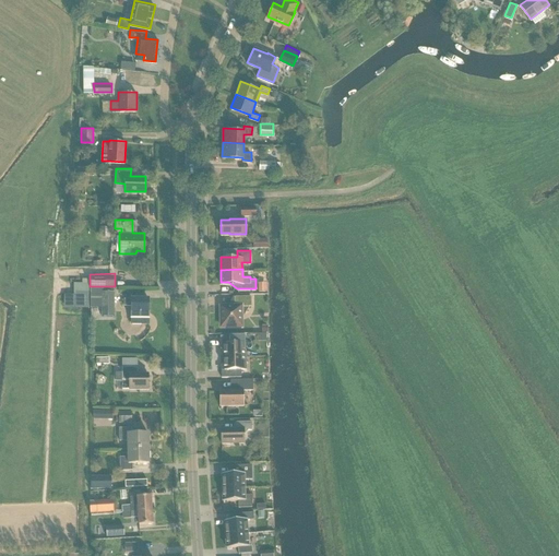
[(76,305),(88,305),(88,281),(76,281),(76,305)]
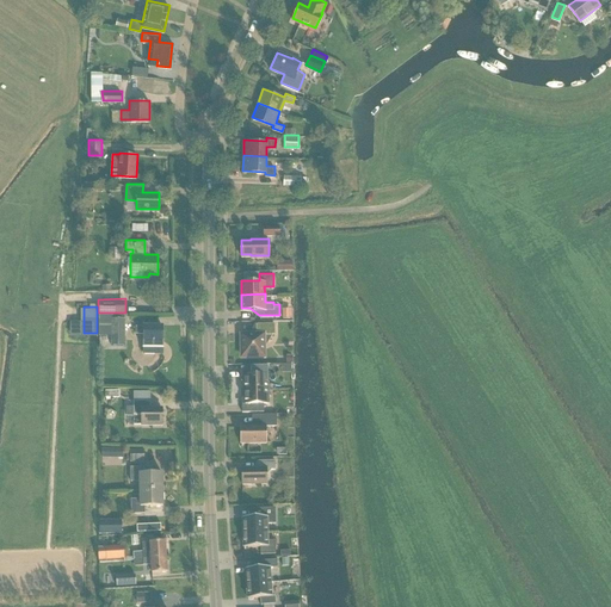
[(111,317),(111,334),(125,334),(125,316),(123,316),(123,313),(107,313),(107,317),(111,317)]
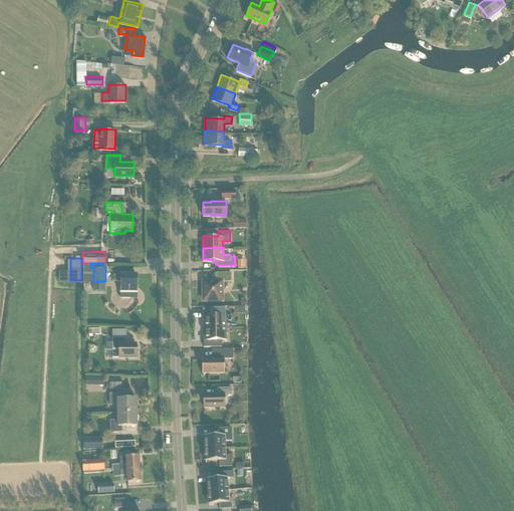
[(214,272),(216,272),(216,279),(203,279),(203,298),(222,298),(222,280),(231,279),(231,271),(214,271),(214,272)]
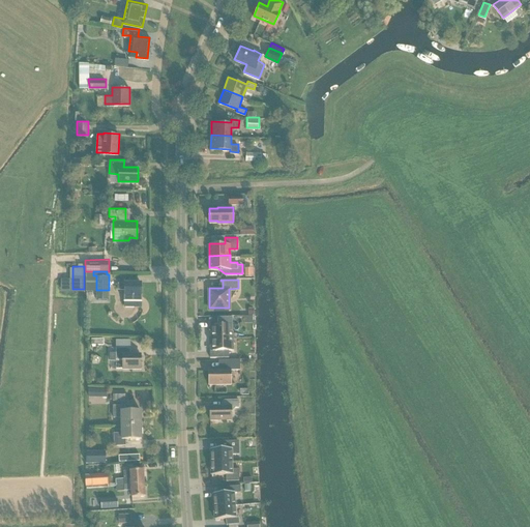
[(141,300),(141,282),(124,282),(118,282),(118,288),(124,288),(124,300),(141,300)]
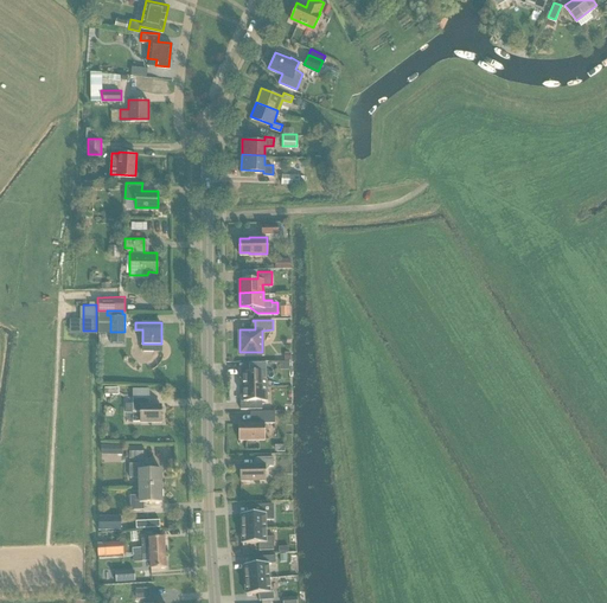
[(242,371),(242,385),(266,384),(266,370),(257,370),(257,361),(240,363),(240,371),(242,371)]
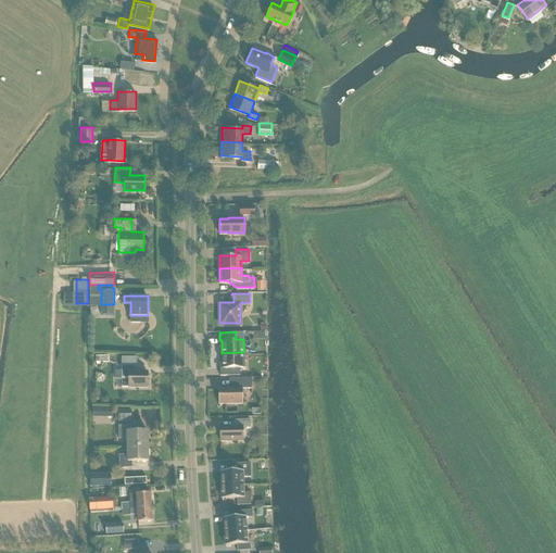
[(244,365),(243,352),(222,353),(222,366),(219,366),(220,374),(240,373),(240,365),(244,365)]
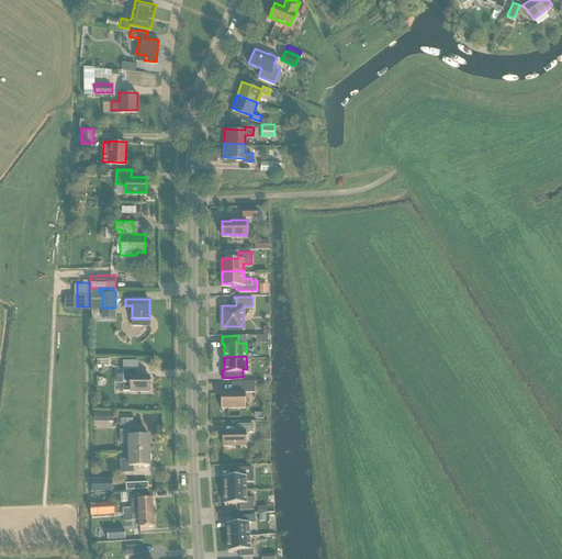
[(138,358),(133,358),(122,359),(123,380),(130,380),(130,389),(149,389),(149,375),(138,375),(138,358)]
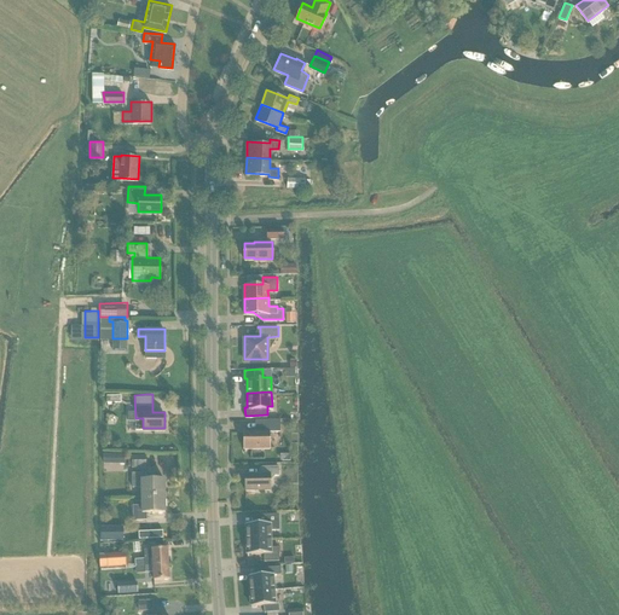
[(261,429),(243,429),(244,447),(270,446),(270,430),(281,430),(281,417),(261,418),(261,429)]
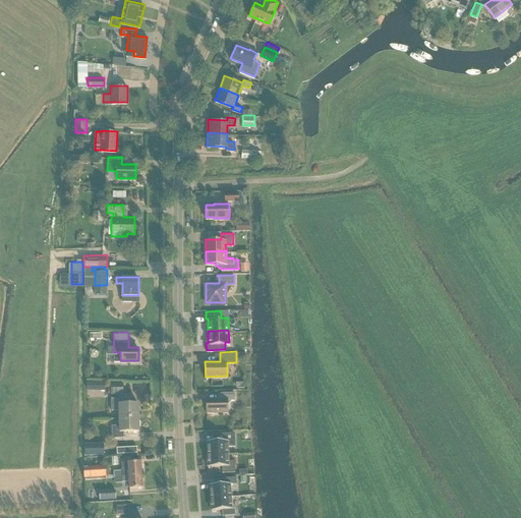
[(123,392),(123,382),(111,382),(111,392),(123,392)]
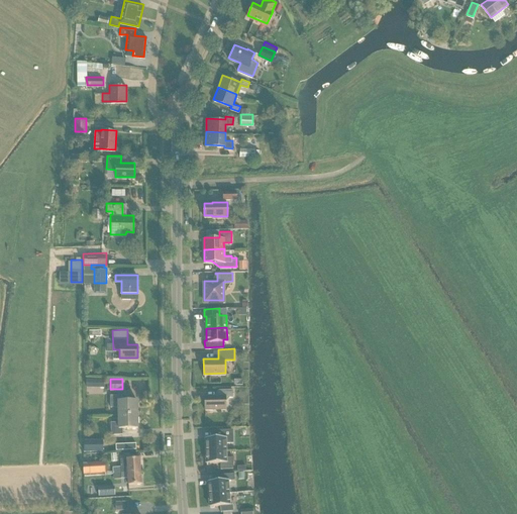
[(218,395),(205,395),(205,408),(225,408),(225,396),(232,396),(232,388),(218,389),(218,395)]
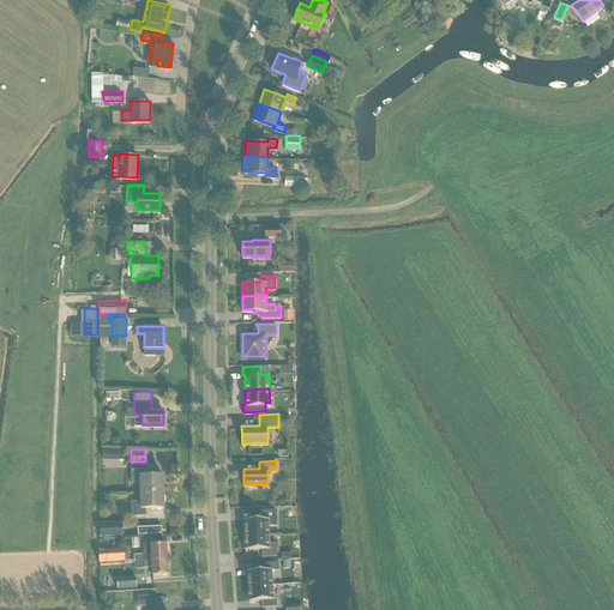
[(139,490),(163,490),(163,473),(145,473),(145,466),(131,467),(131,482),(139,482),(139,490)]
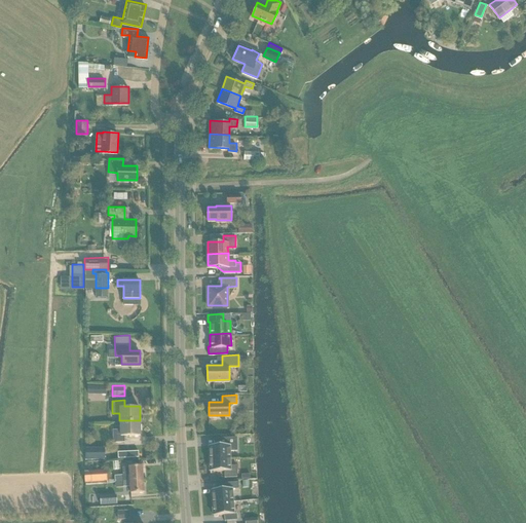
[(140,434),(140,420),(119,420),(119,427),(113,428),(113,441),(124,441),(124,434),(140,434)]
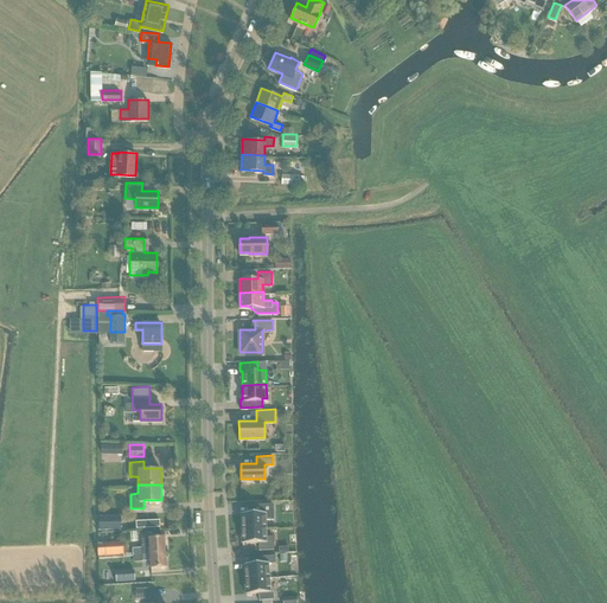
[(273,502),(251,504),(251,512),(242,512),(243,527),(266,526),(266,518),(273,518),(273,502)]
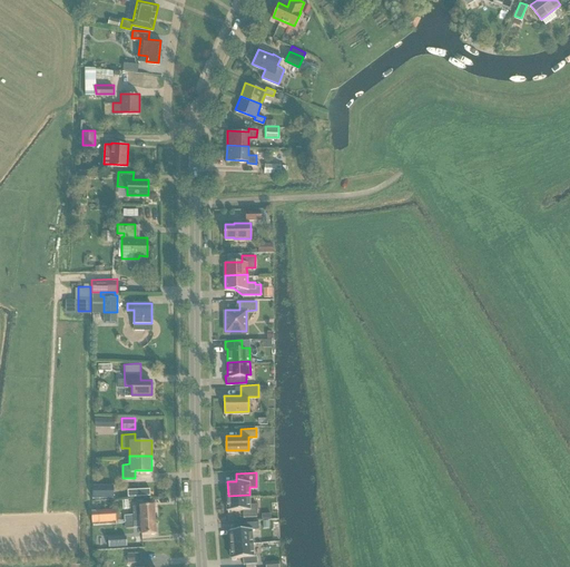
[(114,496),(114,484),(98,484),(99,496),(114,496)]
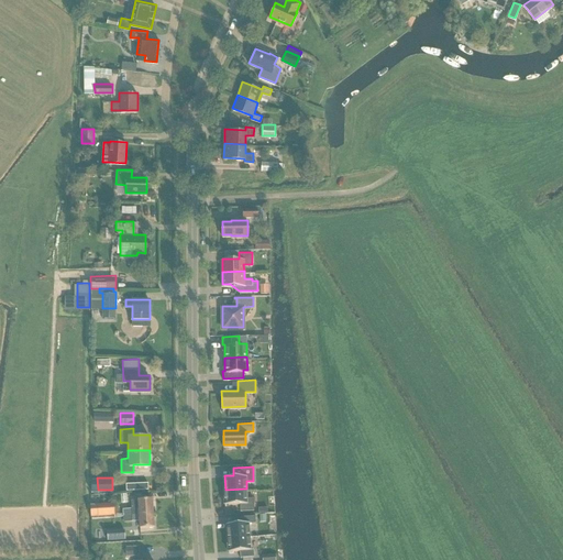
[(246,489),(225,490),(225,503),(240,503),(240,507),(253,506),(253,496),(246,496),(246,489)]
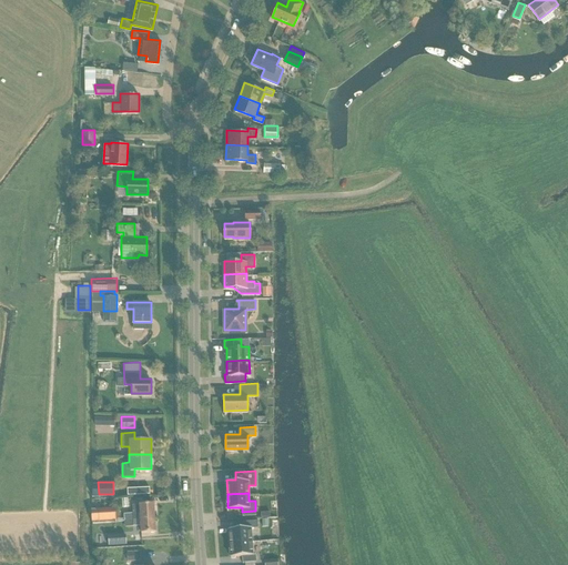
[(153,502),(133,503),(133,512),(124,512),(125,518),(133,517),(140,517),(154,516),(153,502)]
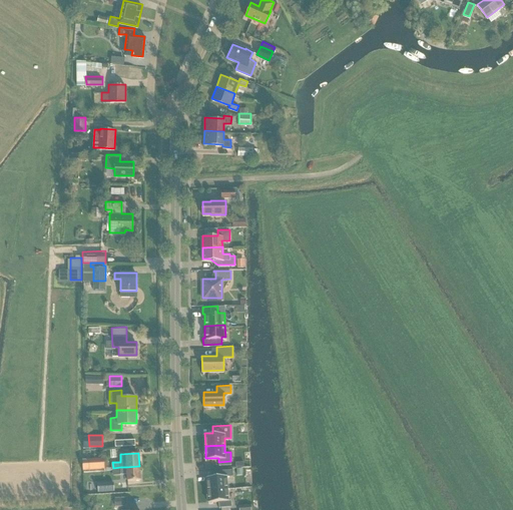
[(104,467),(103,457),(89,457),(89,468),(104,467)]
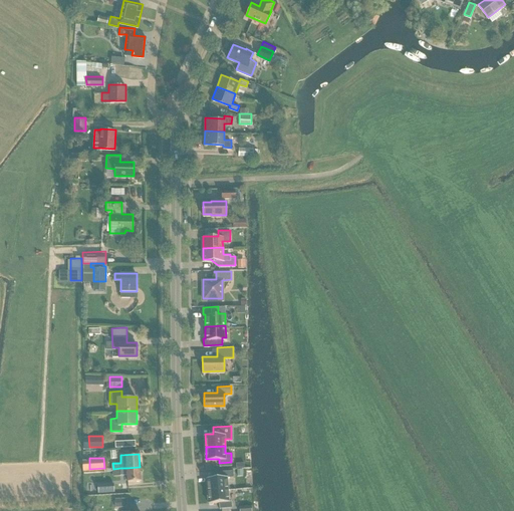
[(140,467),(126,468),(127,481),(141,480),(140,467)]
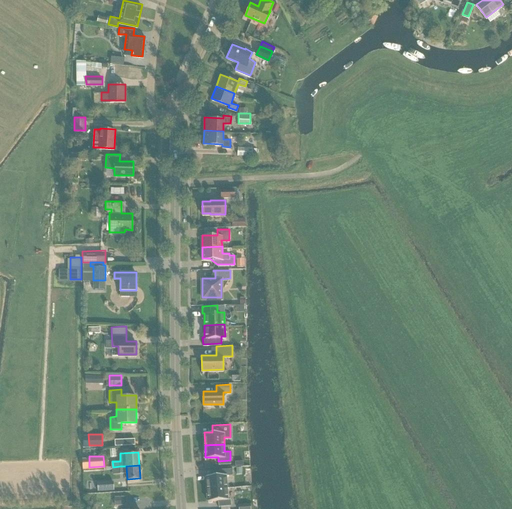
[(232,467),(214,468),(215,474),(206,475),(207,488),(227,486),(226,474),(232,474),(232,467)]
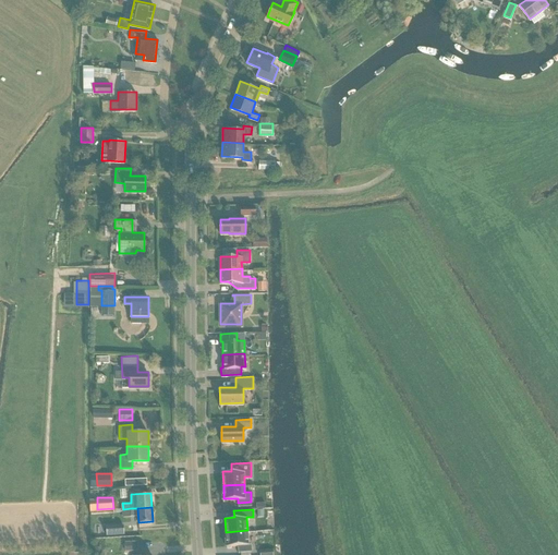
[(108,533),(125,532),(125,522),(108,523),(108,533)]
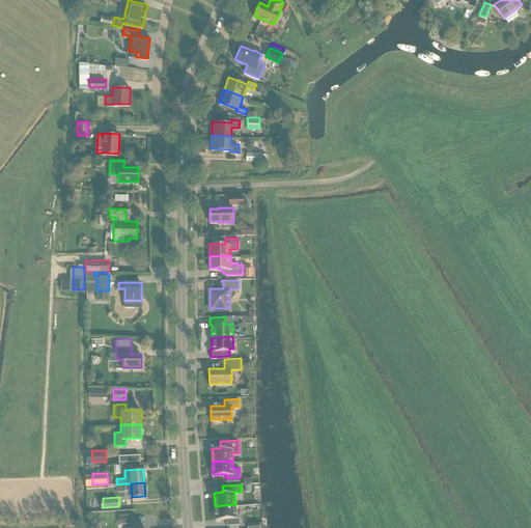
[(235,504),(215,506),(216,519),(226,518),(226,524),(240,523),(240,517),(236,517),(235,504)]
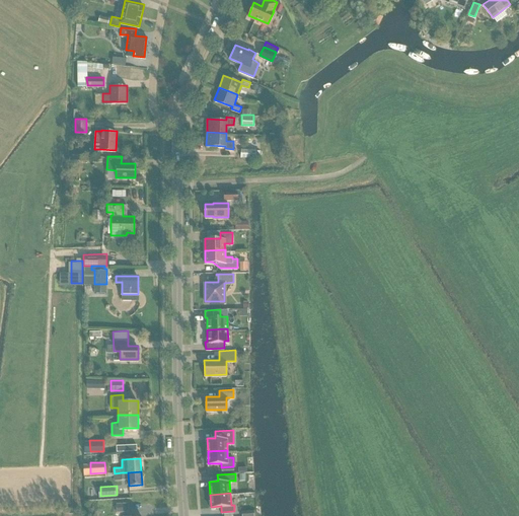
[(116,501),(116,510),(130,509),(130,500),(116,501)]
